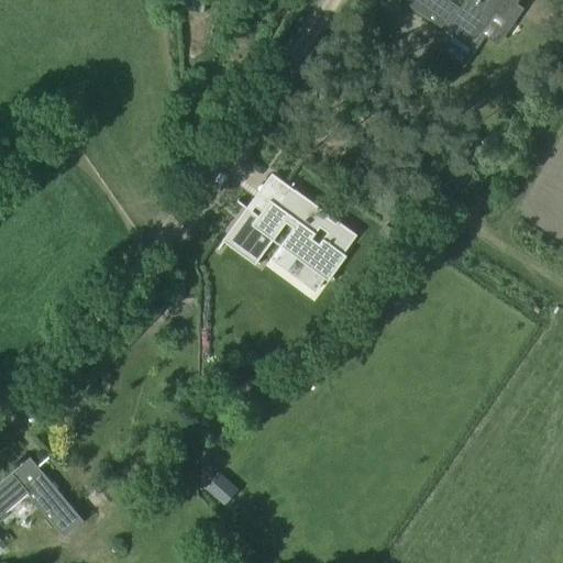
[(496,44),(511,22),(519,9),(512,4),(516,0),(465,0),(460,8),(448,0),(408,0),(407,3),(443,30),(433,45),(463,66),(485,35),(496,44)]
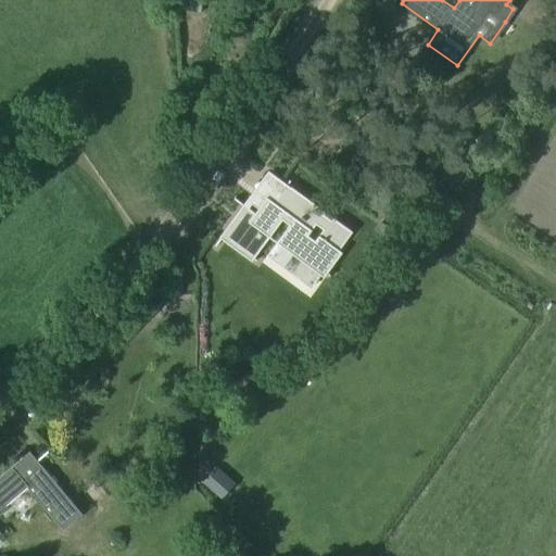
[(323,269),(337,251),(352,231),(331,217),(329,219),(323,214),(324,212),(286,184),(272,203),(274,204),(270,209),(255,198),(251,203),(258,209),(255,213),(235,198),(234,199),(243,206),(214,244),(215,245),(223,236),(255,261),(256,258),(253,256),(281,218),(289,224),(268,252),(273,254),(280,244),(319,274),(321,270),(323,272),(329,276),(330,275),(323,269)]
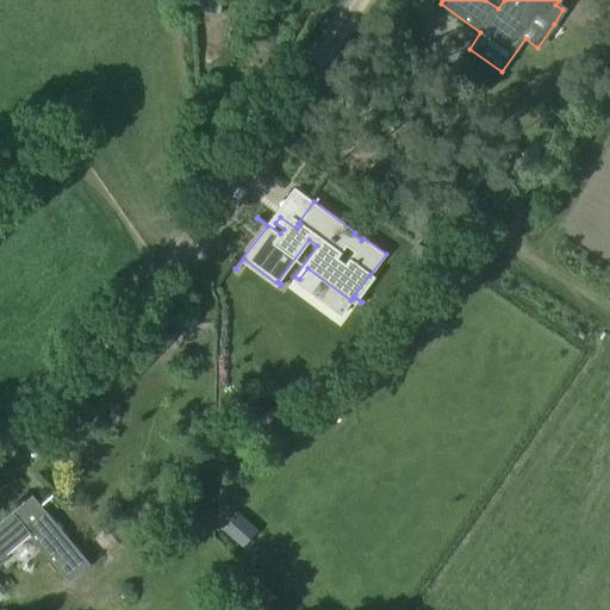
[(0,559),(30,535),(69,582),(89,565),(41,508),(53,496),(53,495),(35,510),(27,502),(33,497),(32,496),(0,522),(0,559)]
